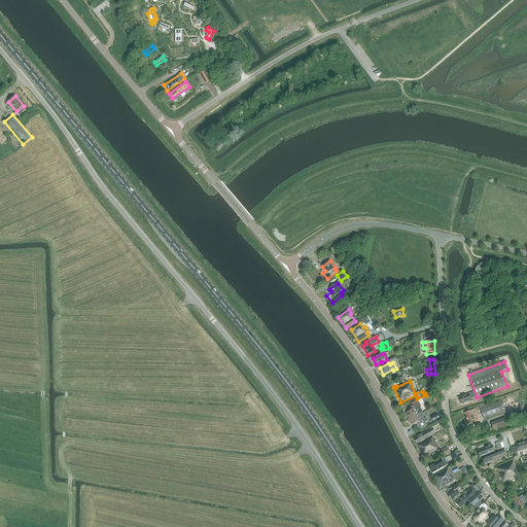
[(461,405),(471,401),(469,394),(458,397),(461,405)]
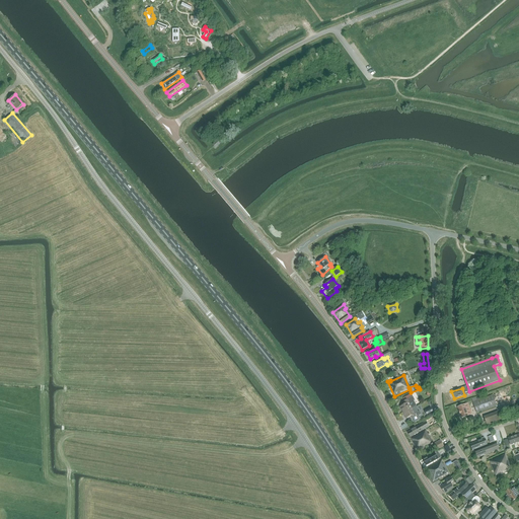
[(497,405),(493,395),(477,400),(476,398),(472,399),(472,402),(473,402),(477,413),(497,405)]
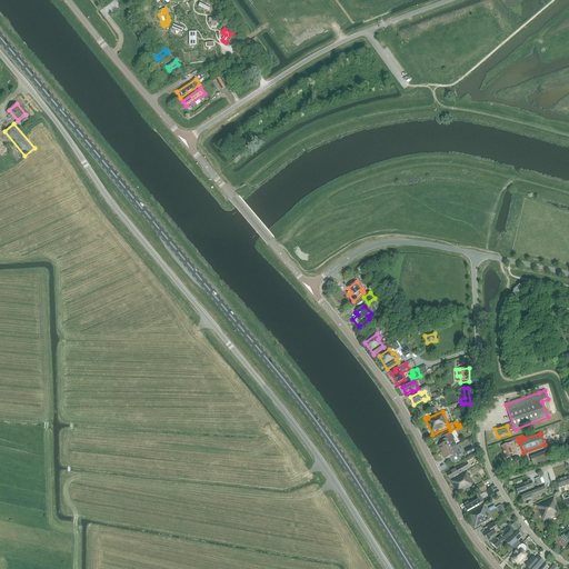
[(446,442),(438,446),(441,452),(451,447),(456,446),(457,445),(453,440),(455,439),(452,435),(451,436),(443,440),(446,442)]
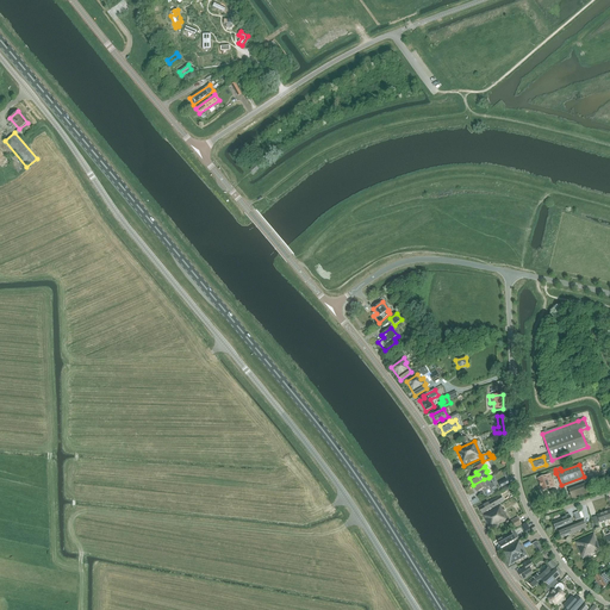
[(551,474),(539,479),(542,491),(555,486),(551,474)]
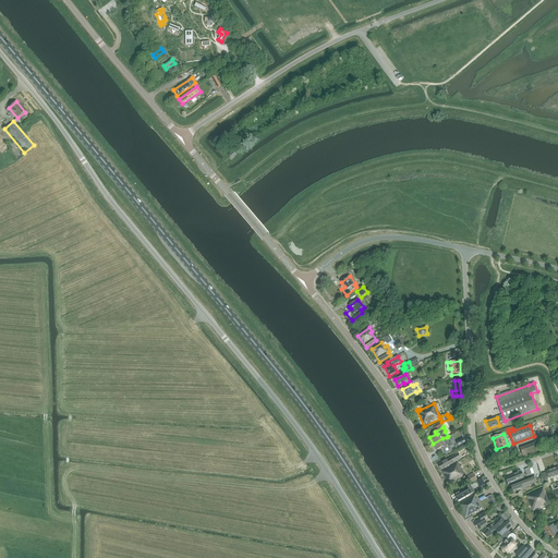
[(443,438),(433,444),(436,450),(444,447),(445,450),(452,446),(450,443),(450,444),(447,437),(443,438)]
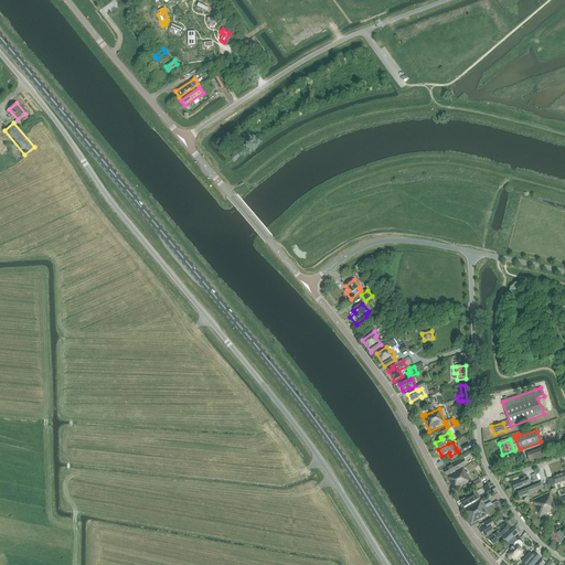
[(531,465),(545,459),(542,449),(526,454),(531,465)]
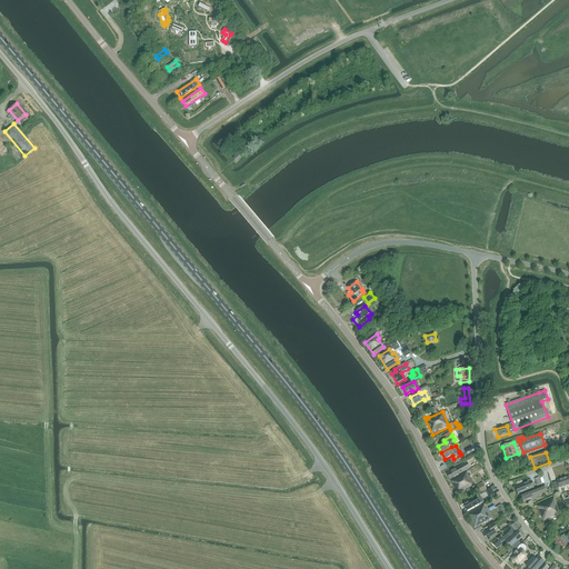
[(470,468),(477,465),(476,461),(469,465),(467,462),(447,475),(450,480),(470,468)]
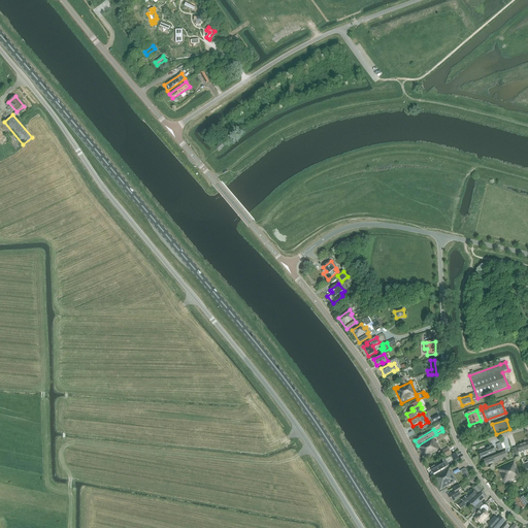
[(425,459),(440,450),(433,437),(418,446),(425,459)]
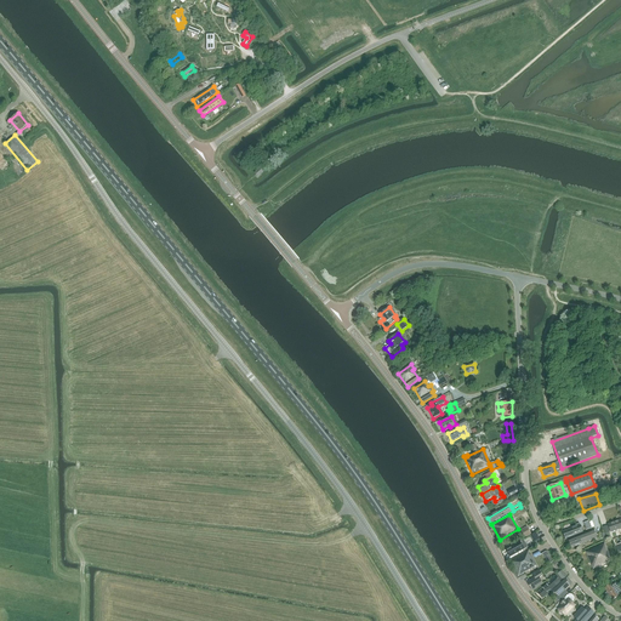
[(610,533),(620,529),(620,520),(620,519),(608,524),(610,533)]
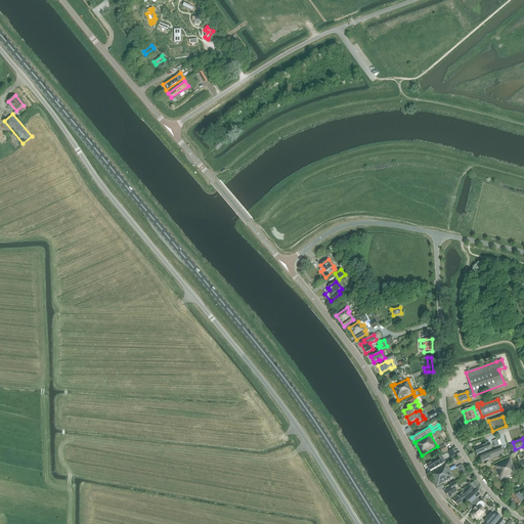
[(477,455),(491,449),(489,443),(475,449),(477,455)]
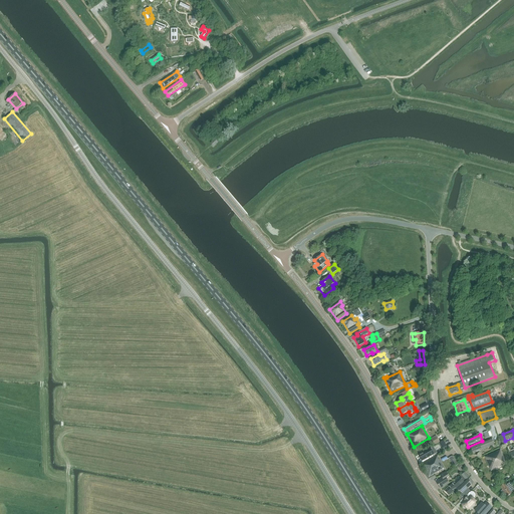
[(434,446),(440,443),(438,440),(436,436),(430,439),(434,446)]
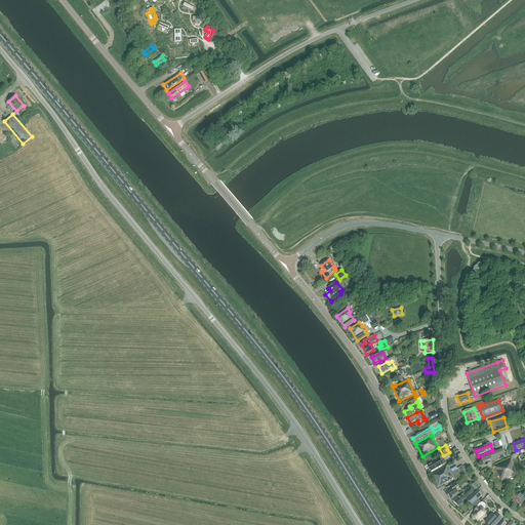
[(483,463),(505,455),(501,448),(481,457),(483,463)]
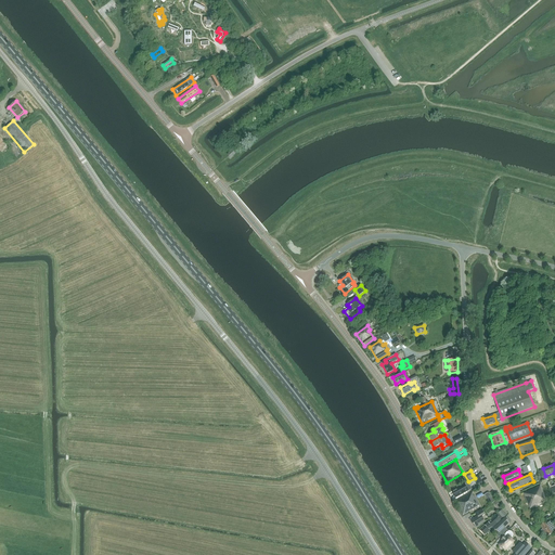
[(455,498),(468,491),(465,485),(452,492),(455,498)]
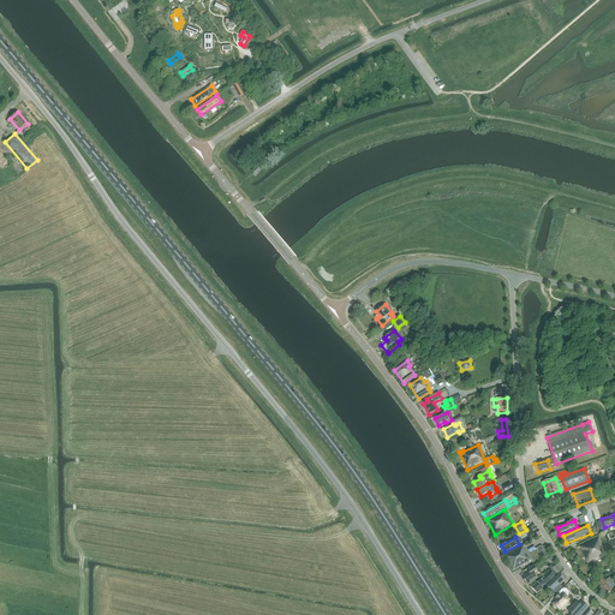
[(587,565),(603,557),(602,557),(607,555),(598,538),(580,547),(587,565)]
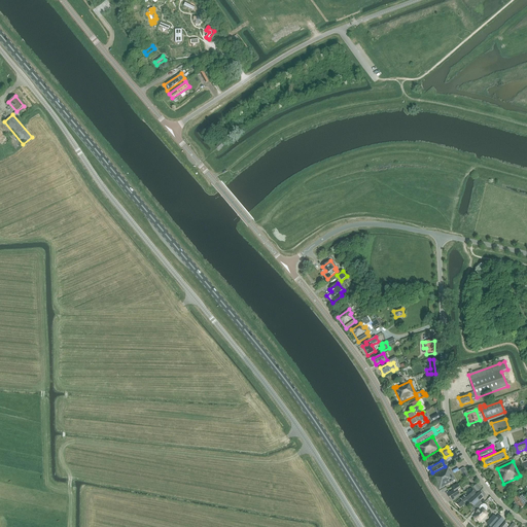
[(450,471),(448,468),(449,468),(448,467),(432,476),(440,489),(453,482),(452,482),(455,480),(451,471),(450,471)]
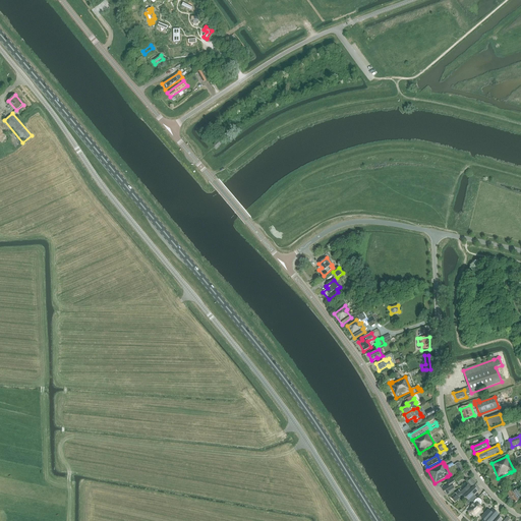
[(447,496),(456,489),(453,485),(455,483),(453,479),(447,482),(449,485),(443,488),(447,496)]
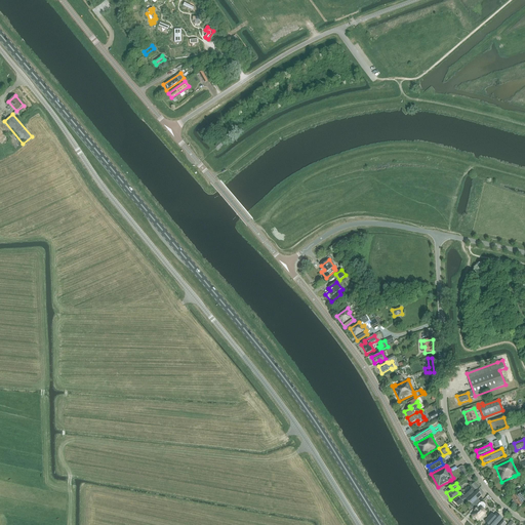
[(479,487),(475,483),(471,486),(471,485),(470,487),(454,501),(458,507),(474,492),(473,491),(475,489),(476,490),(479,487)]
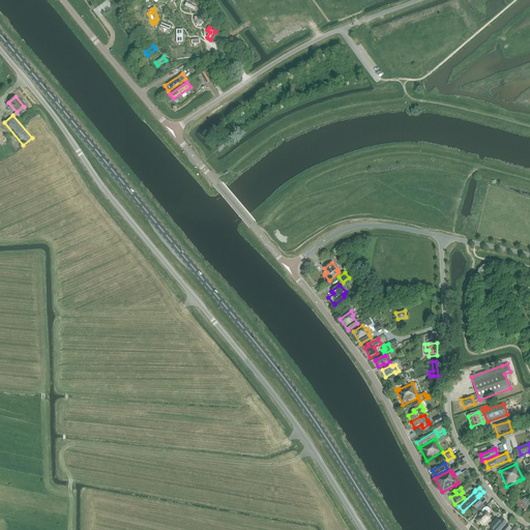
[(476,509),(487,500),(482,495),(472,504),(476,509)]
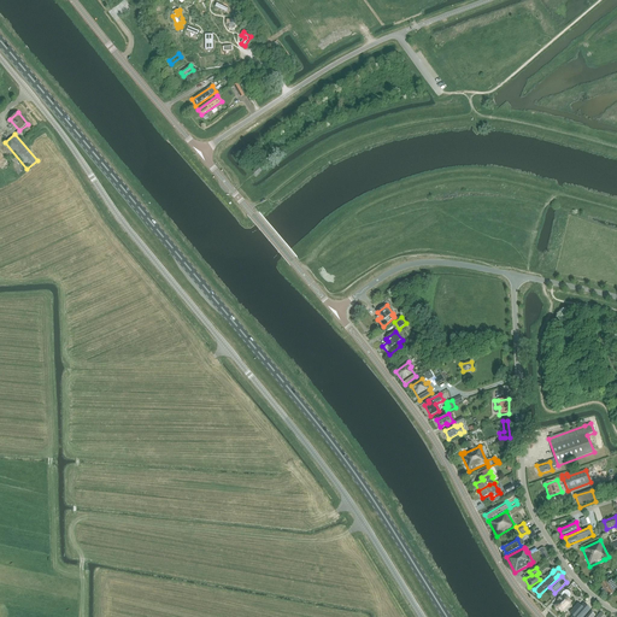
[(606,580),(600,583),(603,588),(601,589),(603,592),(616,583),(612,579),(607,582),(606,580)]
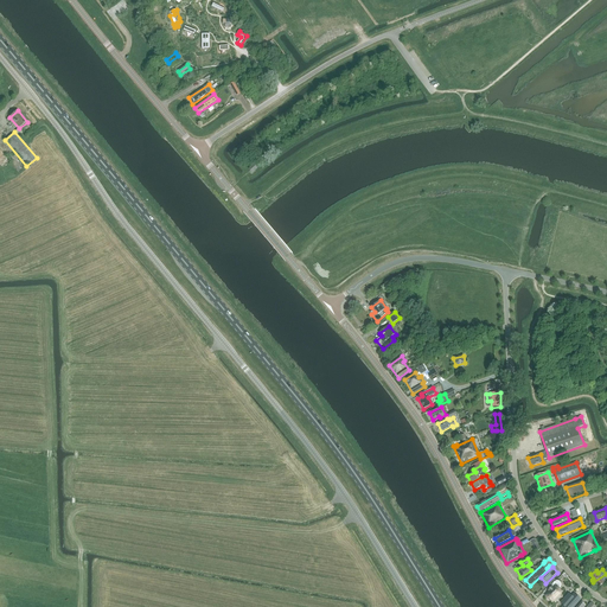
[(606,575),(606,574),(593,582),(594,583),(596,582),(599,587),(605,583),(605,582),(606,580),(606,575)]
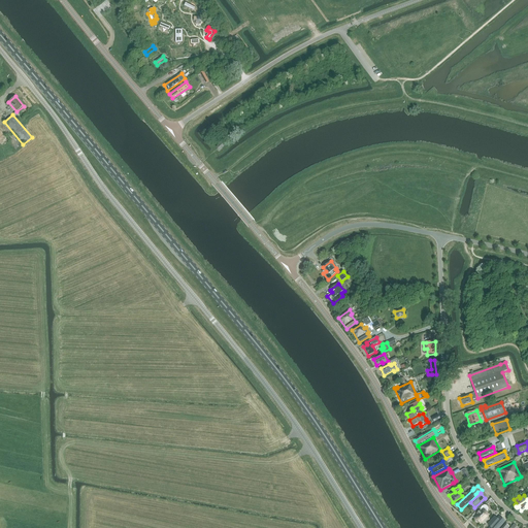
[(481,523),(489,515),(487,513),(488,512),(488,509),(488,507),(486,506),(484,505),(482,507),(481,508),(480,512),(476,515),(479,516),(475,518),(481,523)]
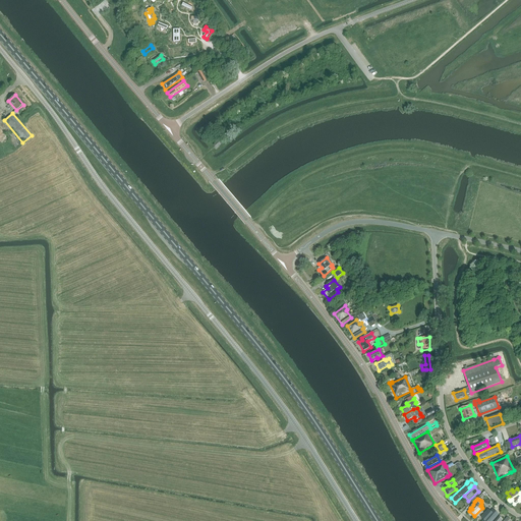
[(486,512),(481,517),(484,520),(482,520),(493,520),(499,515),(493,510),(488,514),(486,512)]
